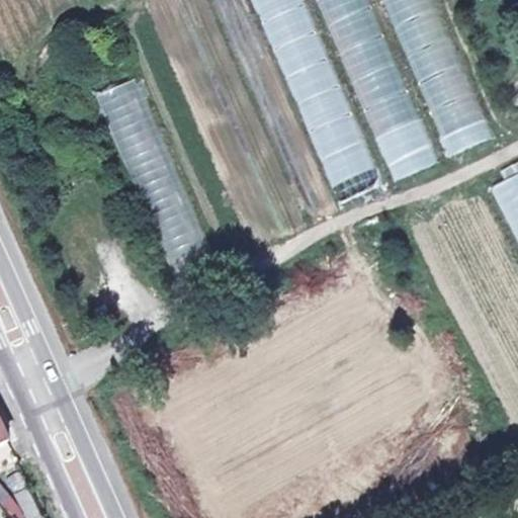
[(304,0),(253,0),(337,203),(380,186),(304,0)]
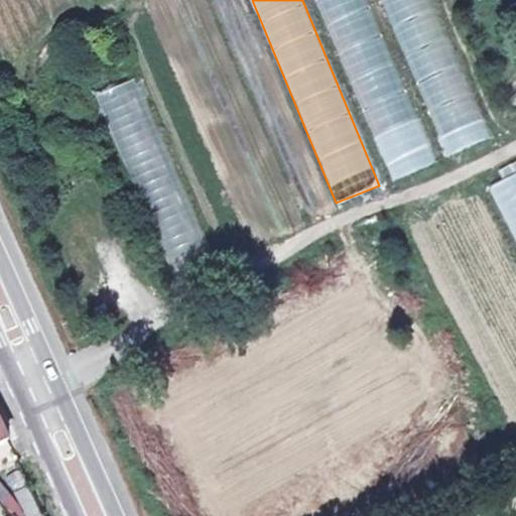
[(385,0),(436,157),(481,143),(433,0),(385,0)]
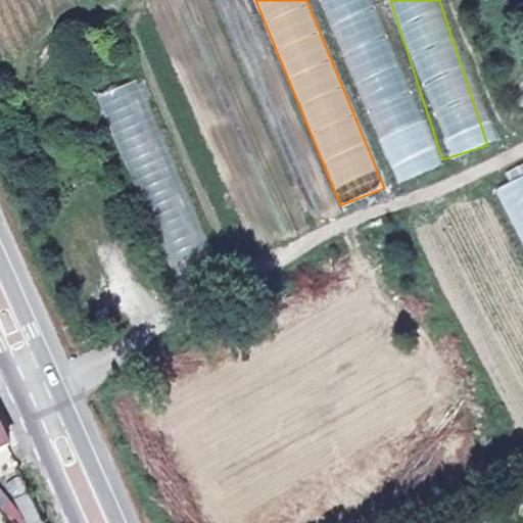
[(339,30),(395,182),(439,165),(401,65),(394,68),(382,36),(360,44),(352,25),(339,30)]
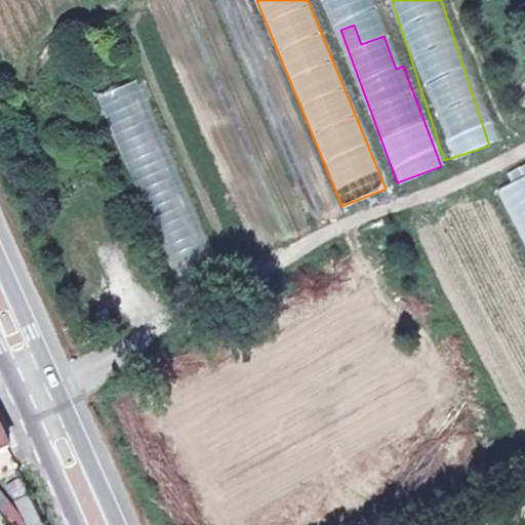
[(139,78),(98,93),(174,283),(215,267),(139,78)]
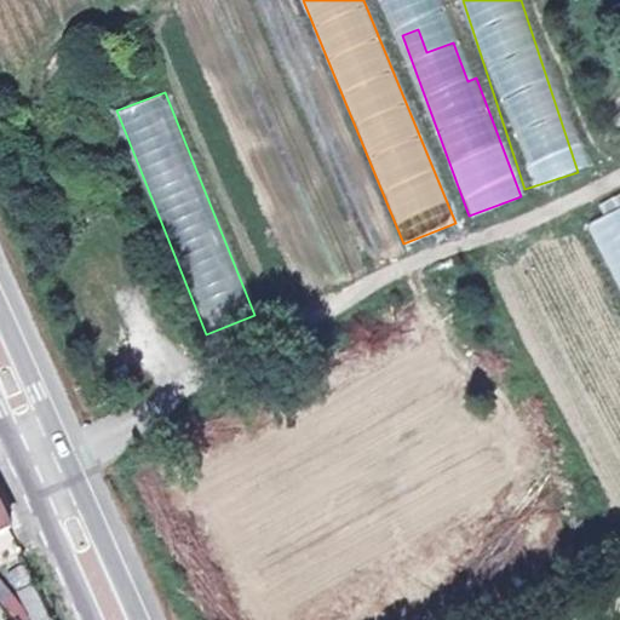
[(0,526),(12,520),(0,491),(0,526)]
